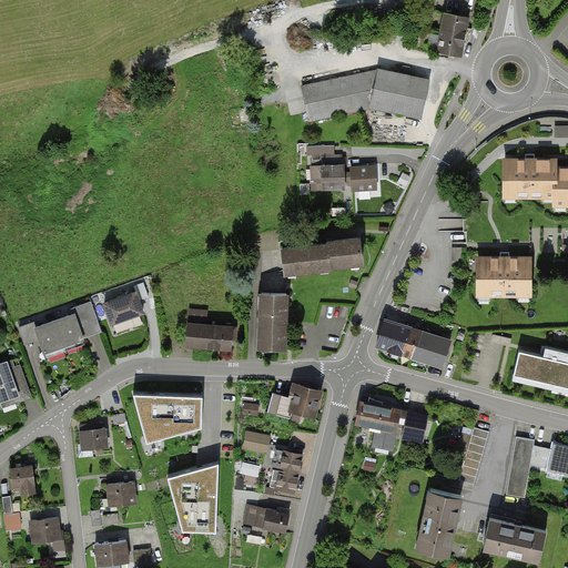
[(460,56),(468,18),(429,10),(426,27),(443,30),(438,56),(448,58),(449,54),(460,56)]
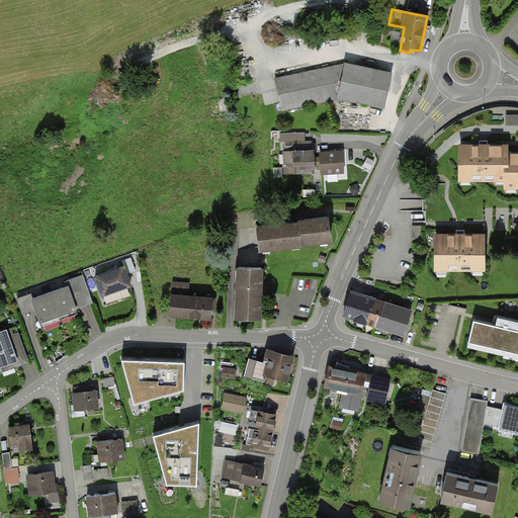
[(340,99),(383,108),(391,75),(347,66),(347,65),(276,79),(282,110),(340,98),(340,99)]
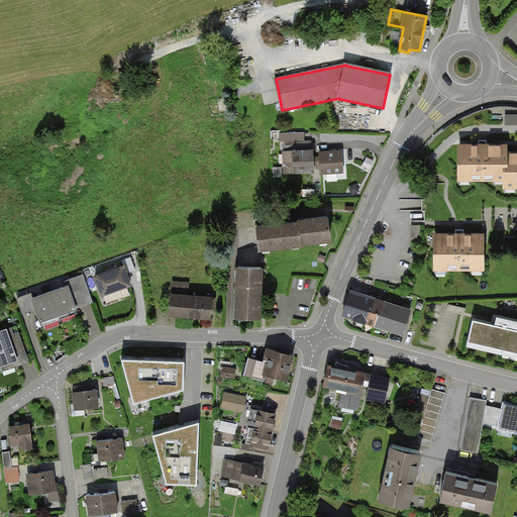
[(504,144),(456,145),(456,179),(502,178),(502,187),(516,186),(516,151),(504,152),(504,144)]
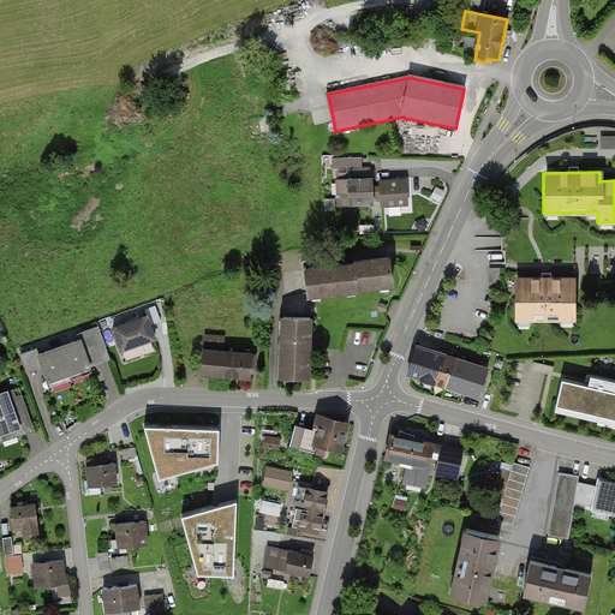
[(334,180),(335,204),(369,202),(366,178),(334,180)]
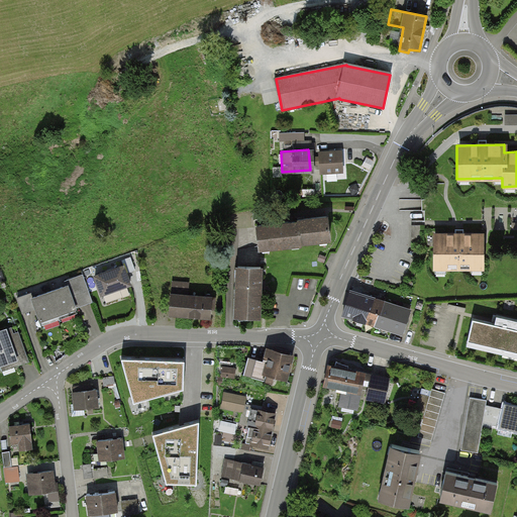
[(343,169),(342,151),(317,153),(318,170),(343,169)]
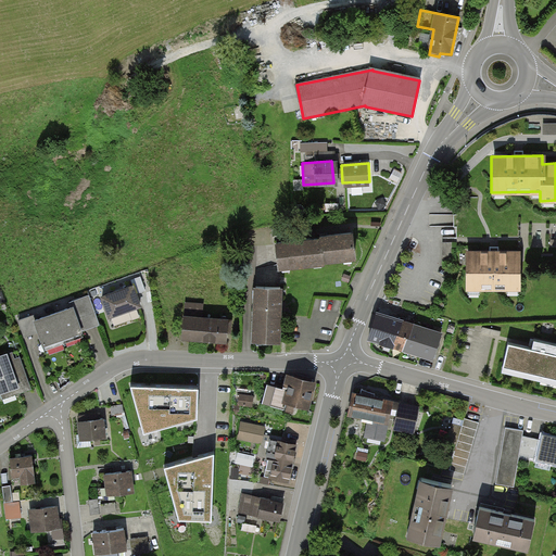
[(315,261),(354,256),(352,234),(312,238),(315,261)]
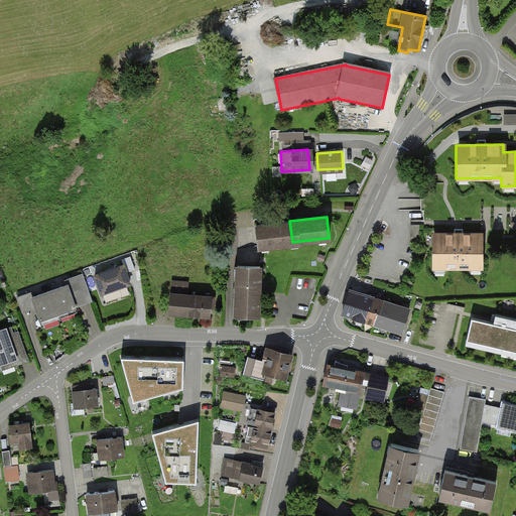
[(255,247),(292,242),(289,221),(252,226),(255,247)]
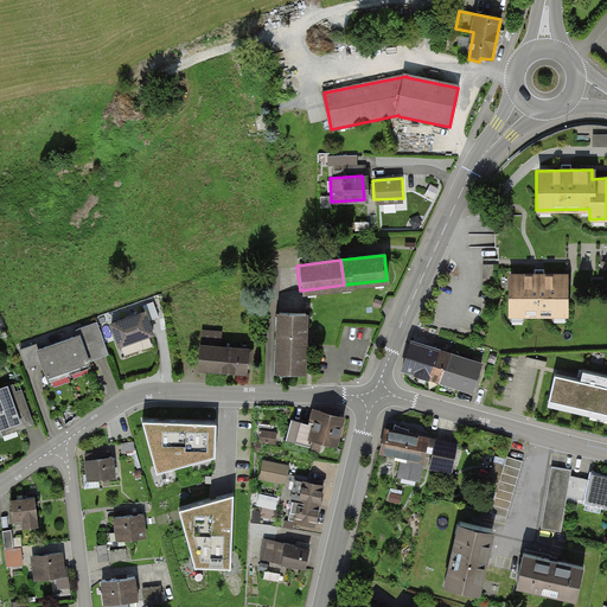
[(569,315),(568,275),(504,276),(504,317),(569,315)]
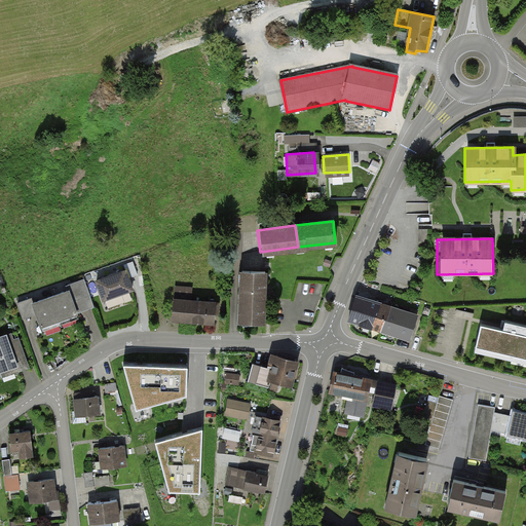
[(126,264),(95,275),(102,296),(134,285),(126,264)]
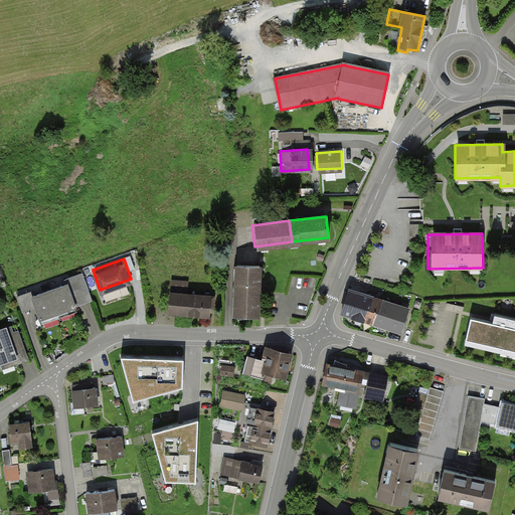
[(261,314),(261,267),(233,266),(232,313),(261,314)]
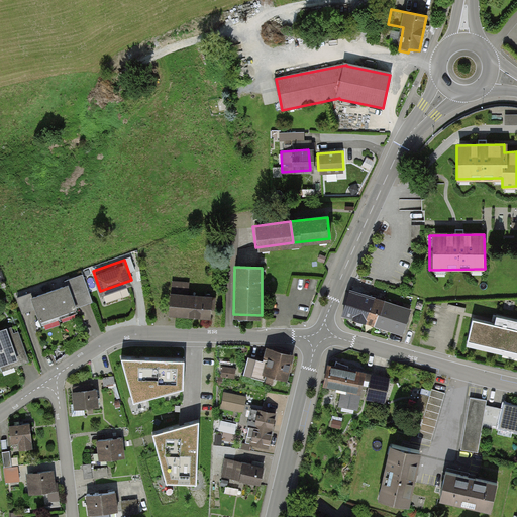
[(39,324),(75,312),(71,299),(84,294),(77,276),(63,281),(64,285),(30,296),(29,292),(16,297),(22,312),(33,308),(39,324)]
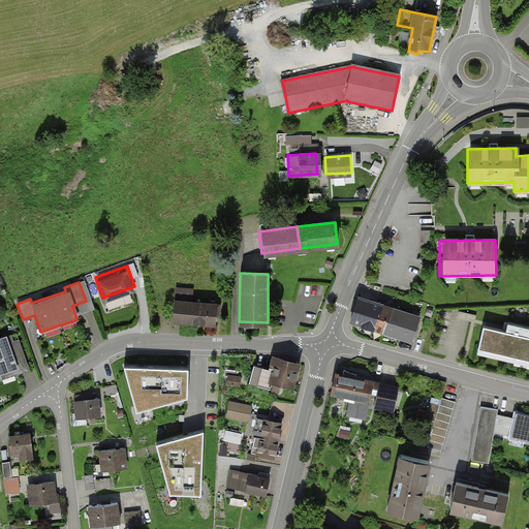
[(216,322),(217,303),(192,302),(193,287),(176,286),(174,320),(216,322)]
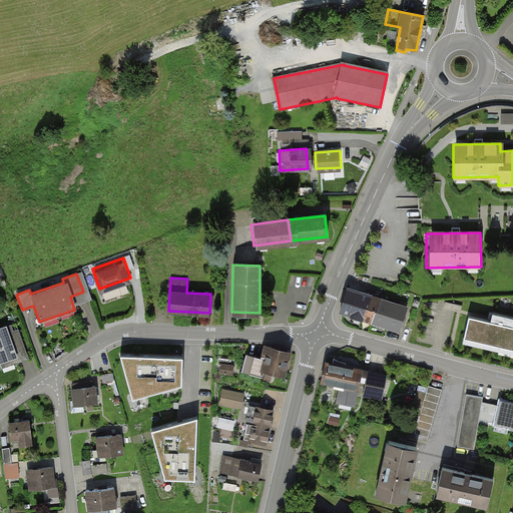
[(407,308),(349,290),(342,312),(387,326),(388,322),(401,326),(407,308)]
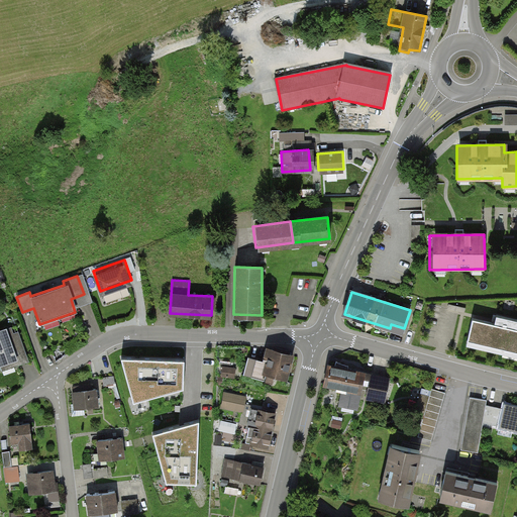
[(494,324),(473,319),(468,340),(516,351),(516,319),(496,315),(494,324)]
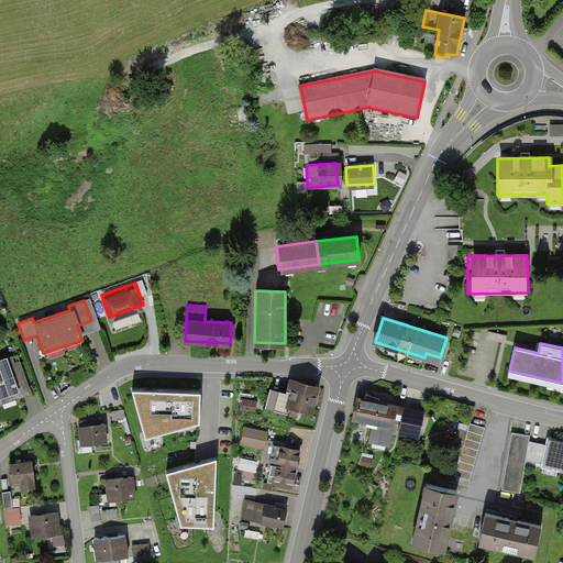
[(0,362),(0,406),(0,407),(32,395),(17,355),(0,362)]
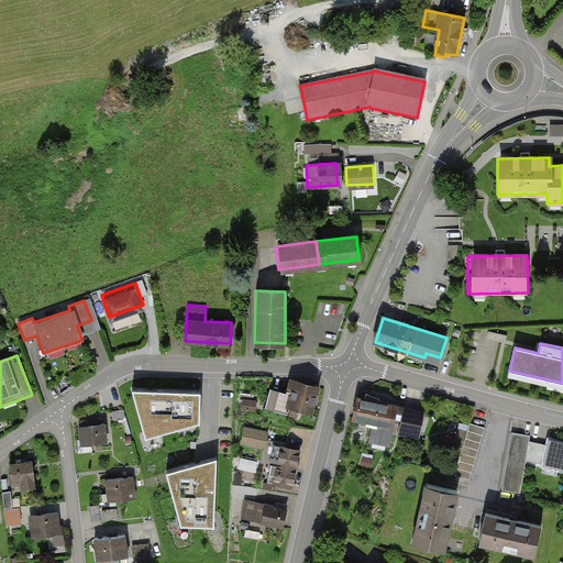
[(312,414),(320,388),(289,381),(286,394),(268,389),(264,409),(286,415),(288,407),(312,414)]
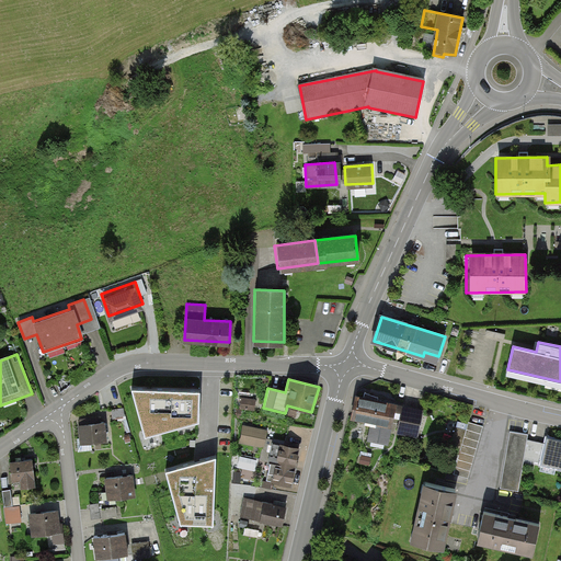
[(199,390),(132,387),(145,435),(198,421),(199,390)]
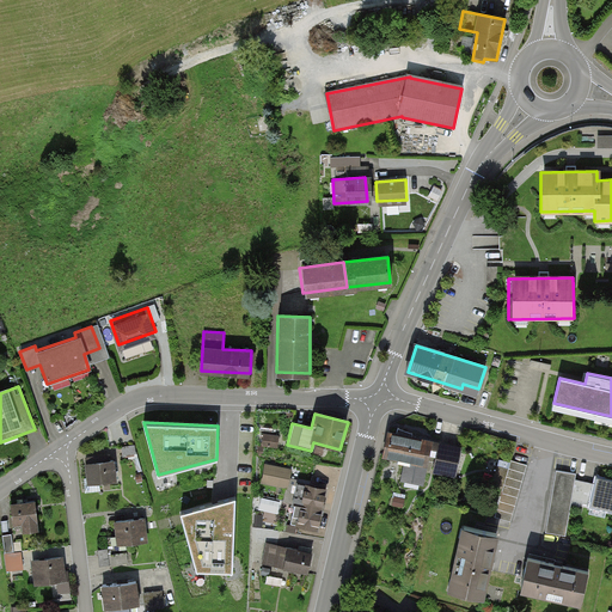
[(430,441),(395,434),(389,461),(405,465),(402,482),(422,485),(430,441)]
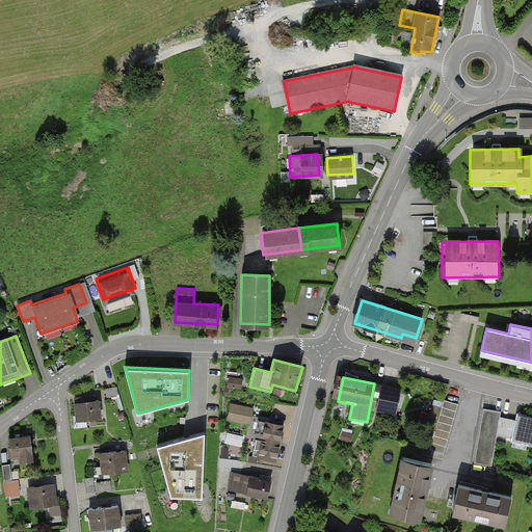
[(243,390),(244,379),(229,378),(228,389),(243,390)]
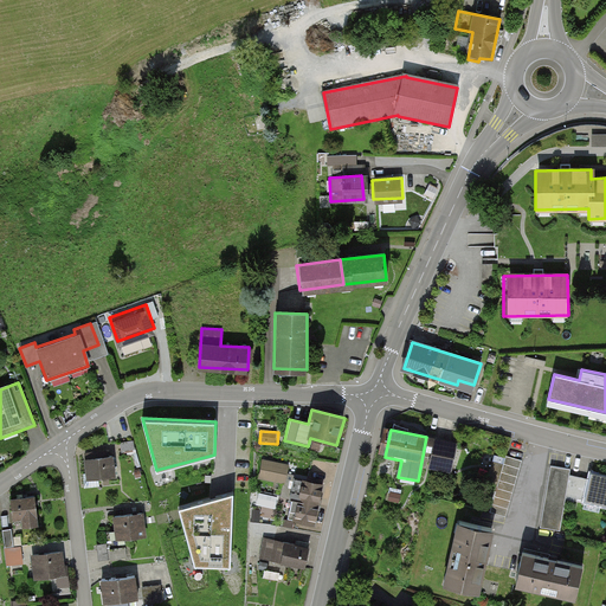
[(457,442),(430,437),(424,466),(451,472),(457,442)]
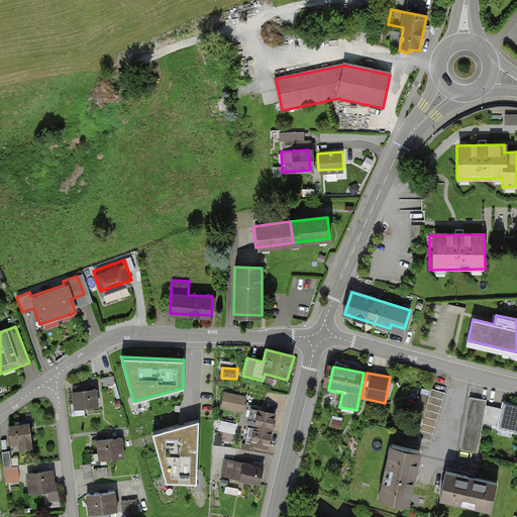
[(447,393),(432,389),(419,435),(434,439),(447,393)]
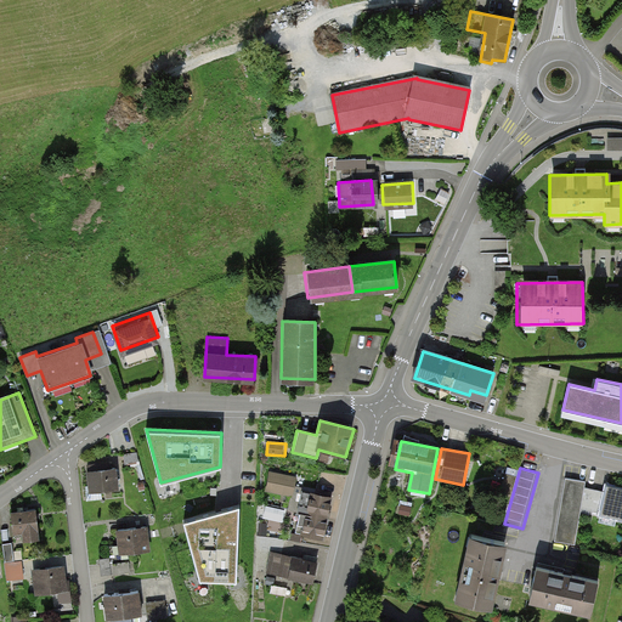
[(117,469),(85,473),(88,491),(118,486),(117,469)]
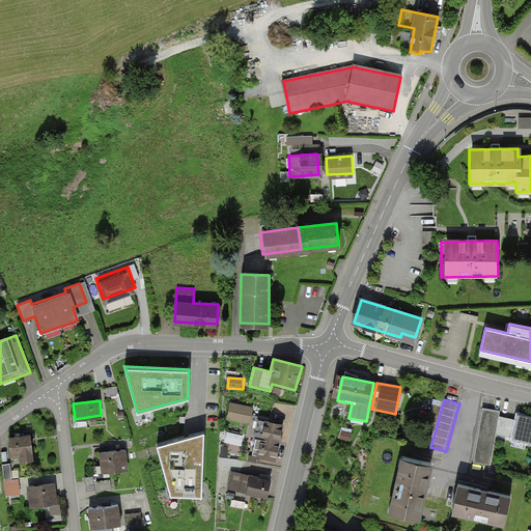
[(252,408),(230,404),(228,421),(250,424),(252,408)]
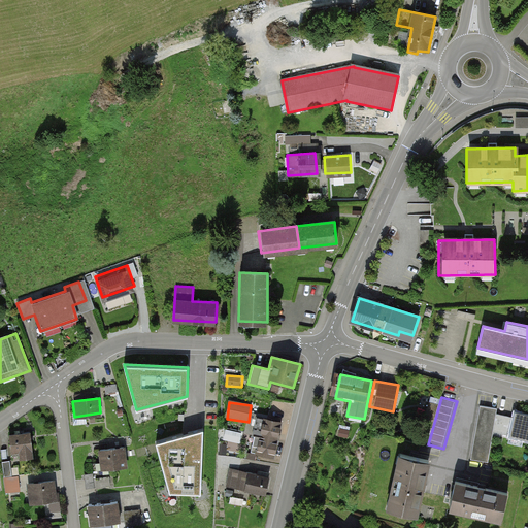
[(496,409),(480,406),(471,460),(488,462),(496,409)]
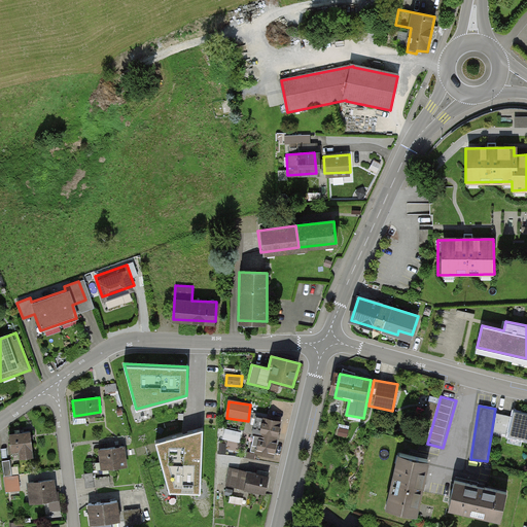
[(526,414),(514,412),(508,433),(526,437),(526,414)]
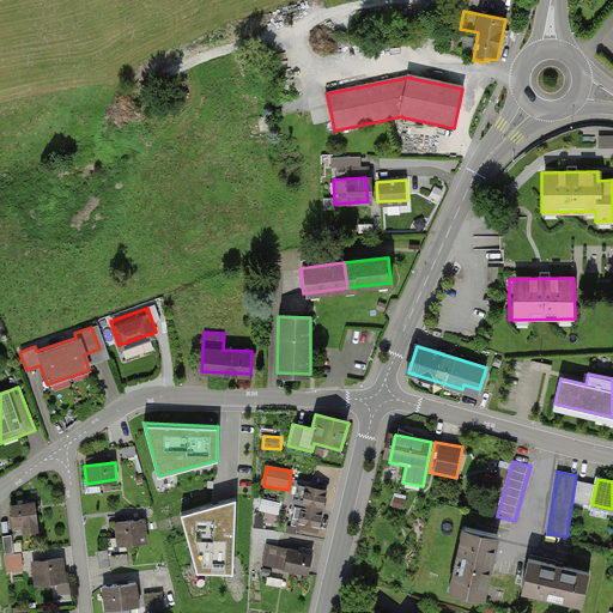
[(325,510),(328,491),(299,485),(296,505),(325,510)]
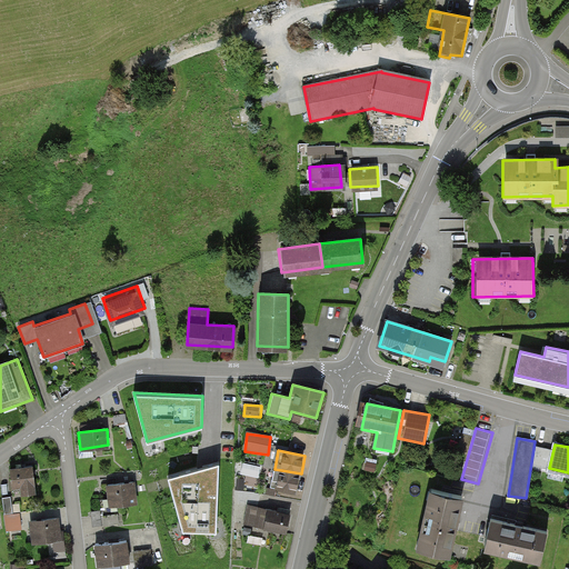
[(217,531),(219,462),(169,477),(183,529),(217,531)]
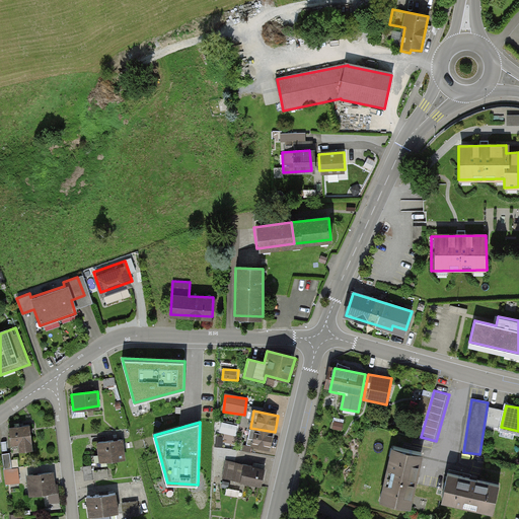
[(238,427),(224,424),(222,433),(237,435),(238,427)]
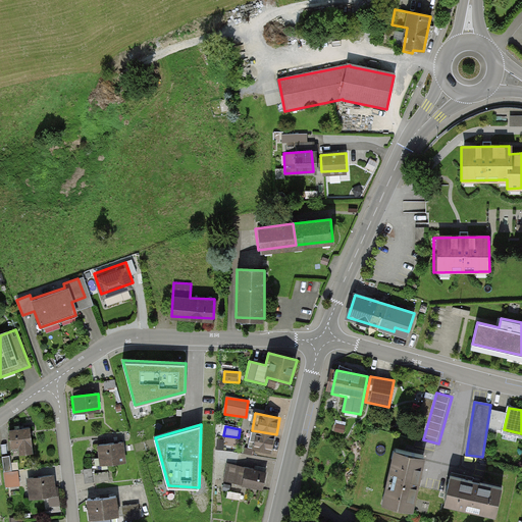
[(33,453),(30,428),(7,431),(8,449),(17,448),(17,454),(33,453)]
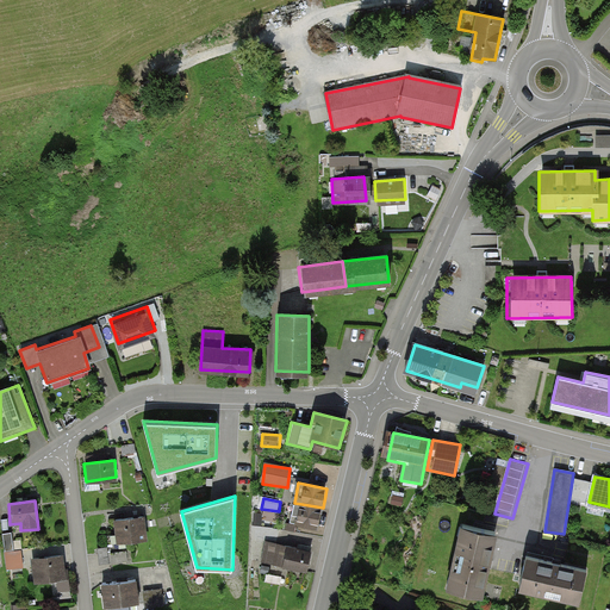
[(319,528),(323,508),(294,503),(290,522),(319,528)]
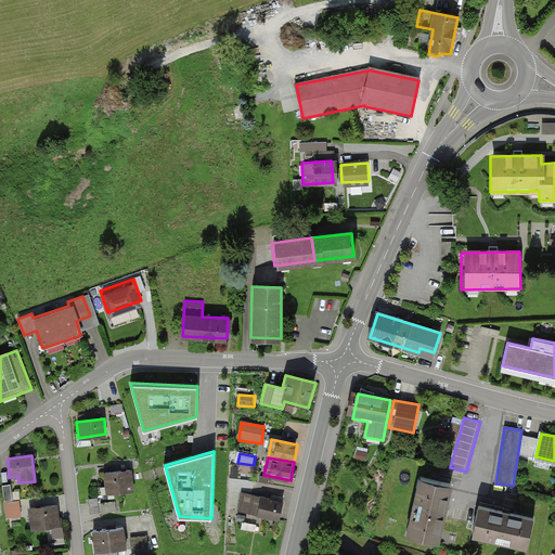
[(131,469),(105,473),(107,486),(114,485),(115,493),(133,491),(131,469)]
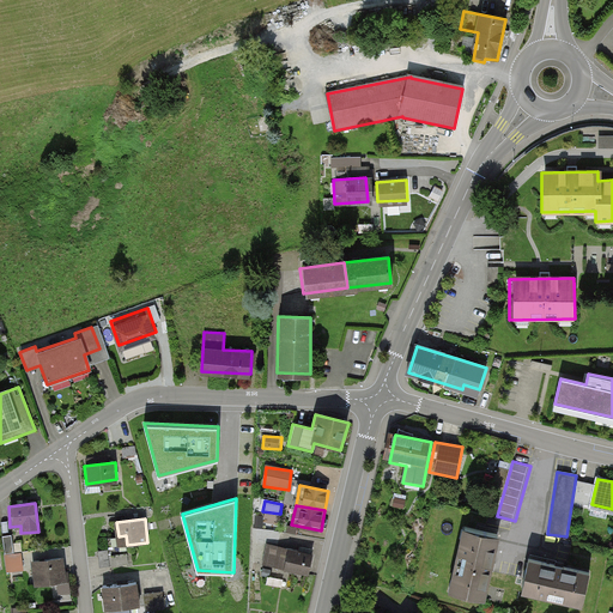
[(486,598),(499,535),(461,528),(448,589),(486,598)]
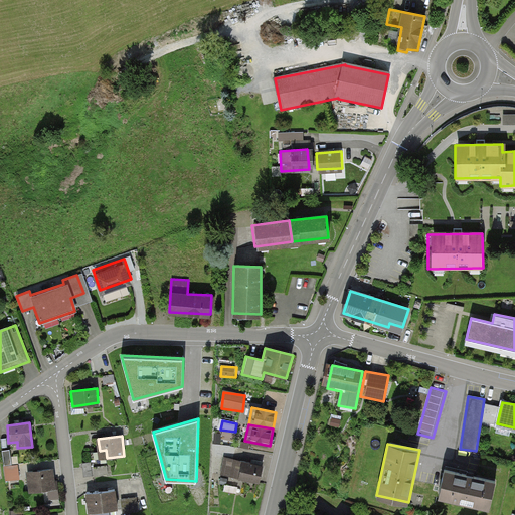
[(10,451),(2,452),(5,481),(19,479),(18,465),(11,466),(10,451)]
